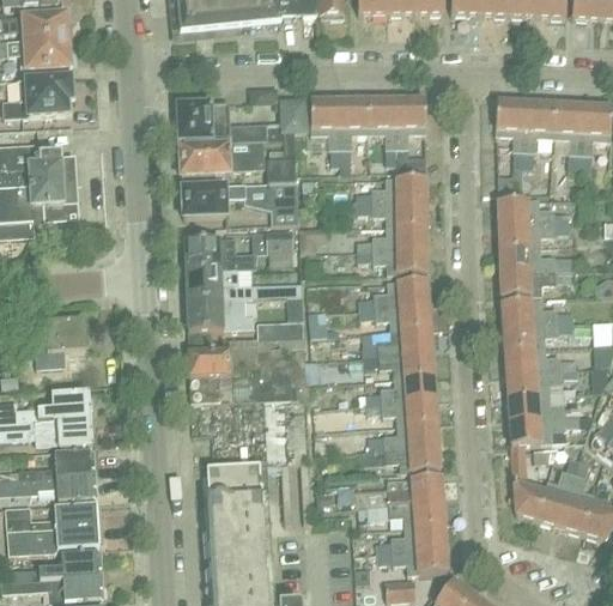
[(176,0),(180,32),(280,22),(280,16),(295,14),(293,0),(176,0)]
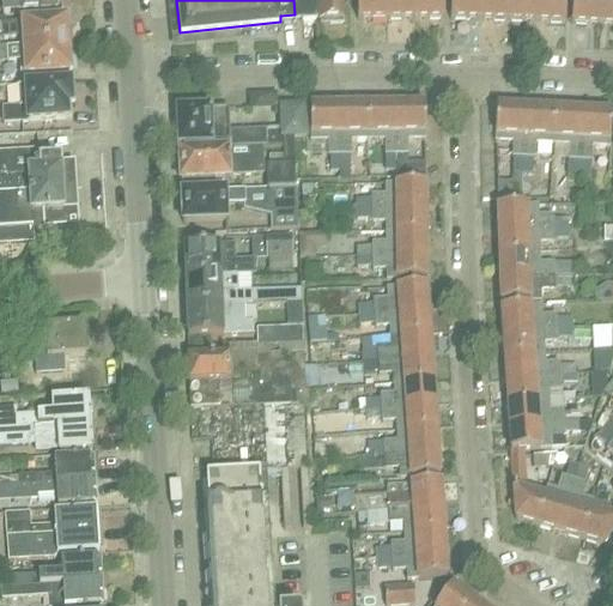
[(293,0),(295,14),(307,14),(305,0),(293,0)]
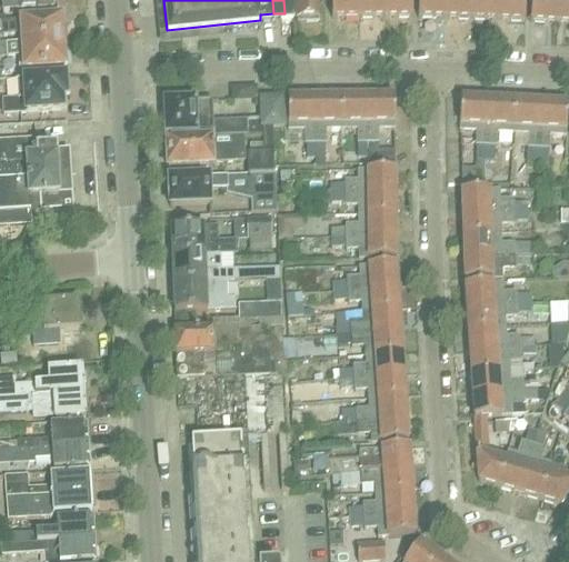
[(296,13),(295,0),(283,0),(285,13),(296,13)]
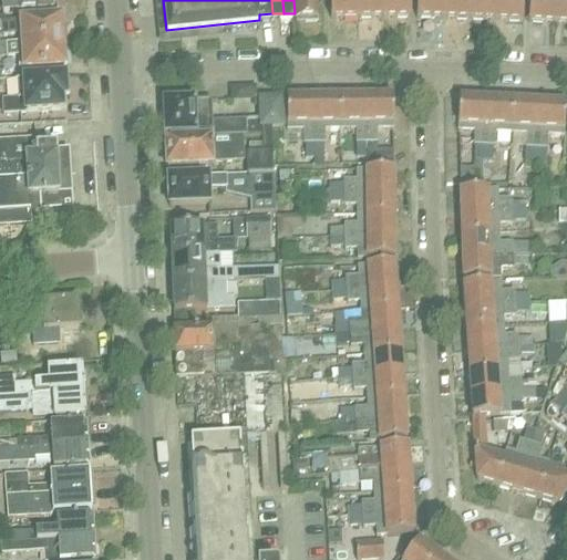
[(294,0),(295,13),(305,12),(305,17),(317,16),(317,12),(318,12),(317,0),(294,0)]
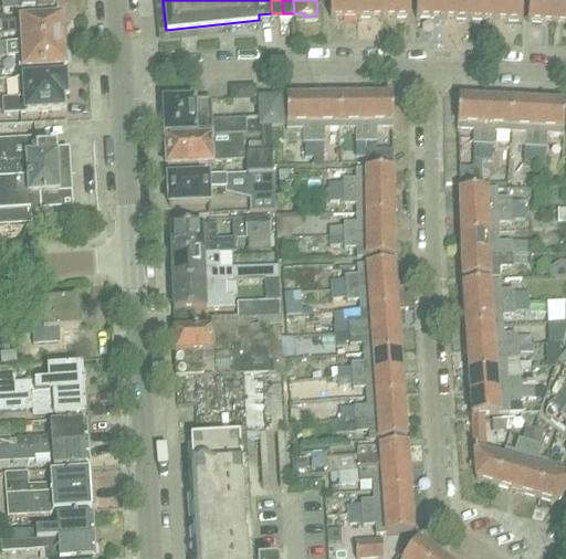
[(329,0),(329,12),(353,12),(352,0),(329,0)]
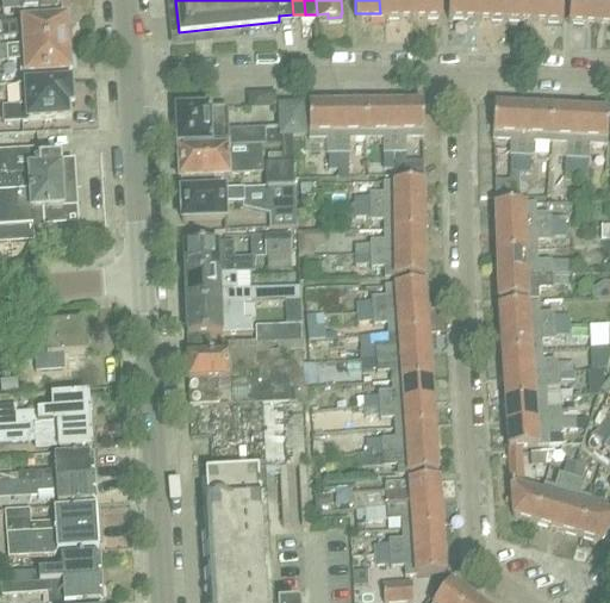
[(379,0),(380,13),(412,13),(412,0),(379,0)]
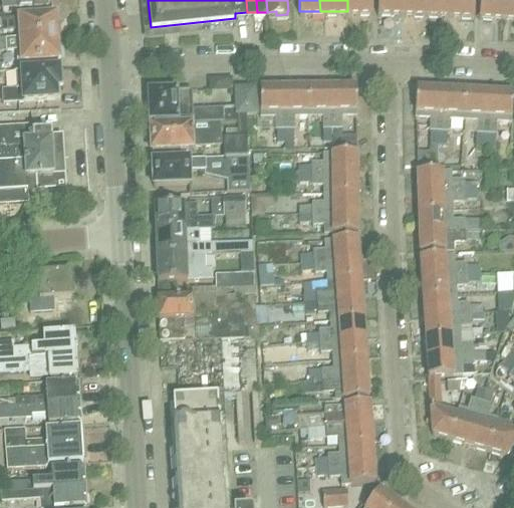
[(347,0),(347,11),(371,11),(371,0),(347,0)]
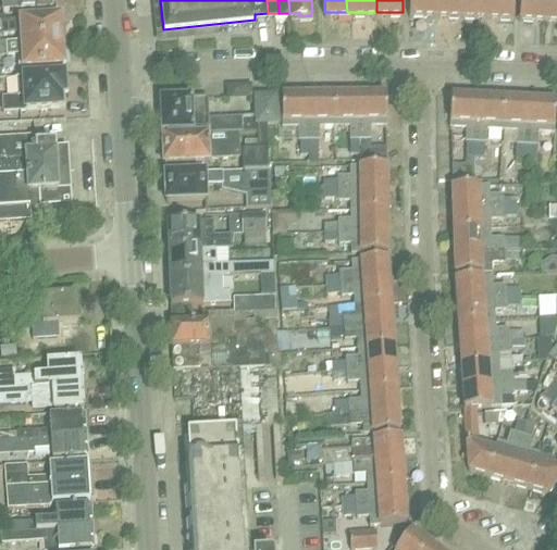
[(435,13),(435,0),(409,0),(409,12),(435,13)]
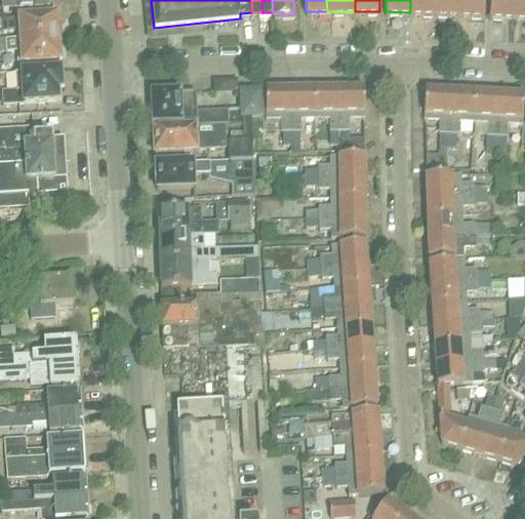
[(410,0),(410,12),(435,13),(435,0),(410,0)]
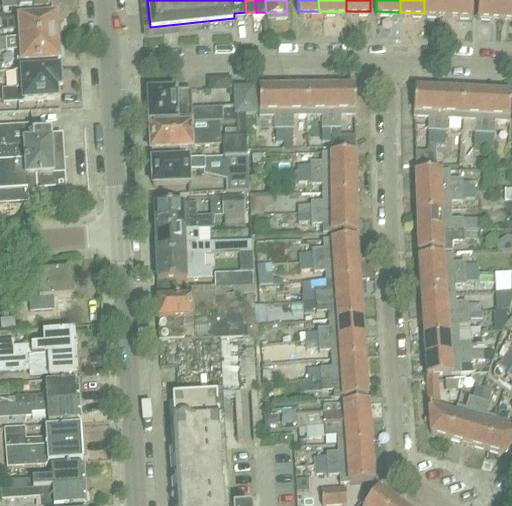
[(424,0),(424,13),(447,14),(448,0),(424,0)]
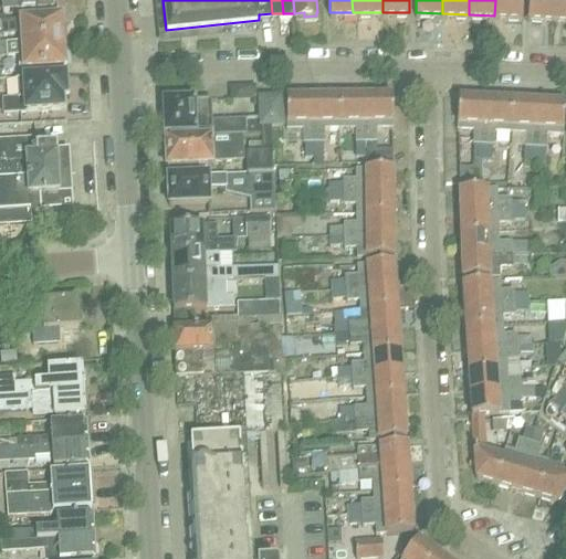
[(495,0),(494,16),(521,16),(521,0),(495,0)]
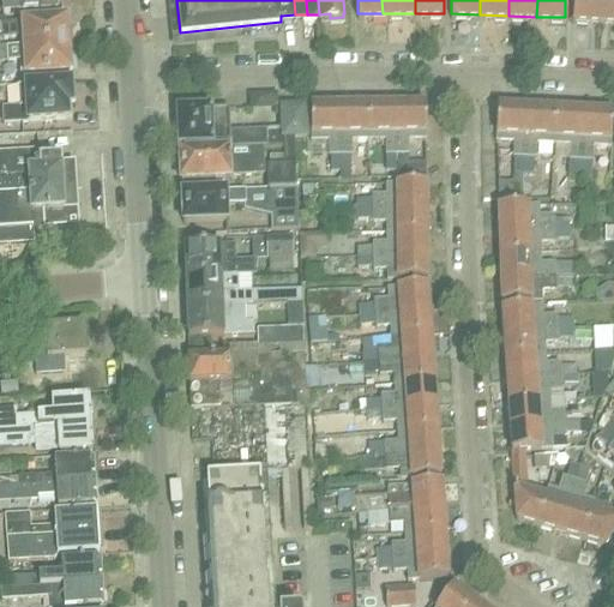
[(572,0),(571,18),(600,19),(601,0),(572,0)]
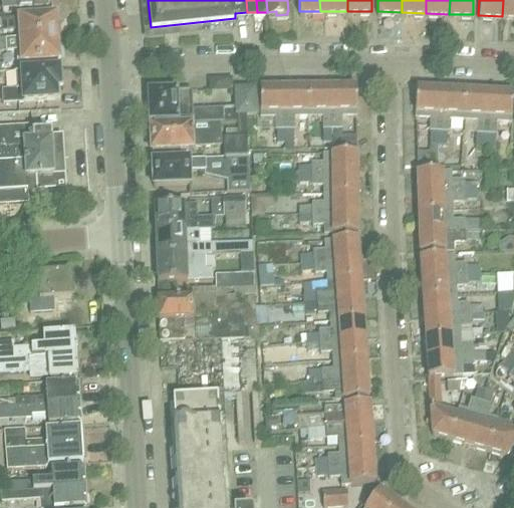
[(503,0),(502,16),(513,17),(513,0),(503,0)]
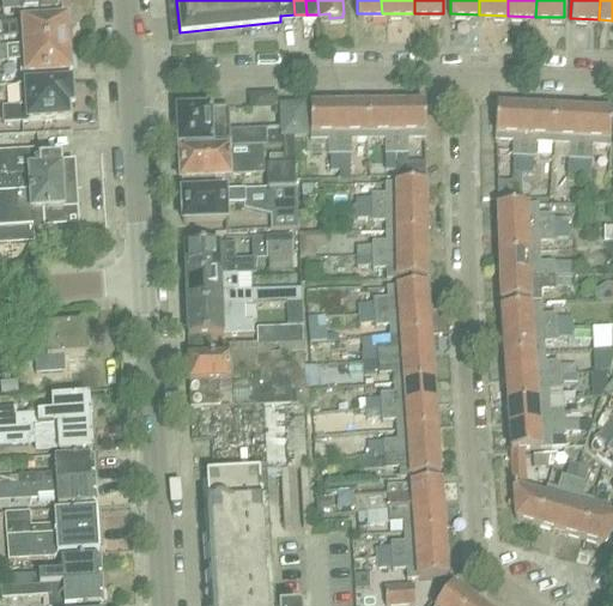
[(2,31),(20,31),(20,40),(22,41),(67,38),(67,36),(70,36),(68,22),(66,23),(65,14),(19,17),(19,16),(1,16),(2,31)]
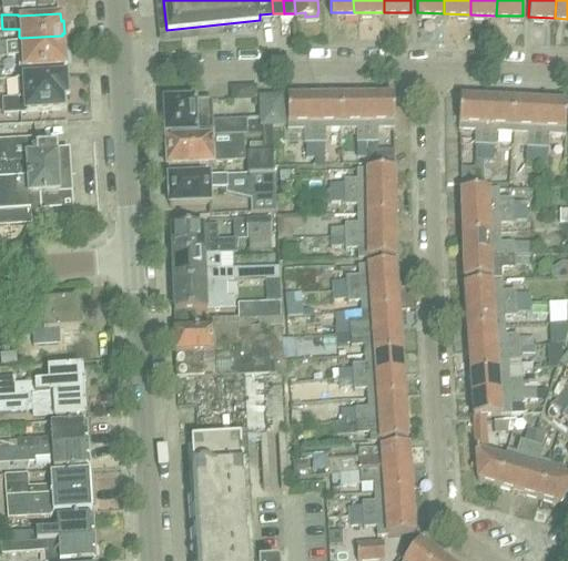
[(20,38),(19,37),(0,38),(0,51),(20,50),(21,64),(63,62),(63,59),(67,59),(67,46),(63,47),(62,36),(20,38)]
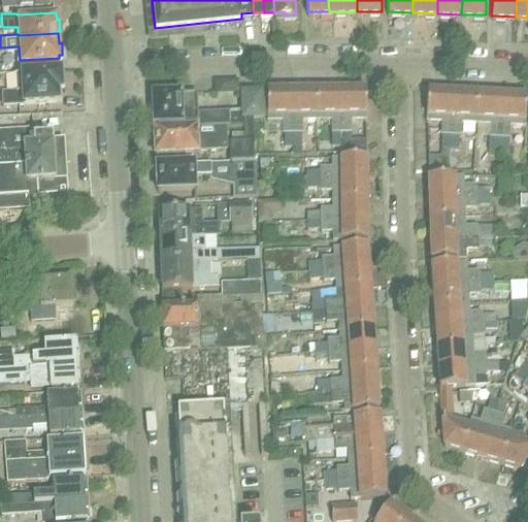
[(60,67),(21,69),(15,69),(17,85),(1,86),(2,100),(61,97),(61,86),(61,82),(64,82),(63,69),(60,69),(60,67)]
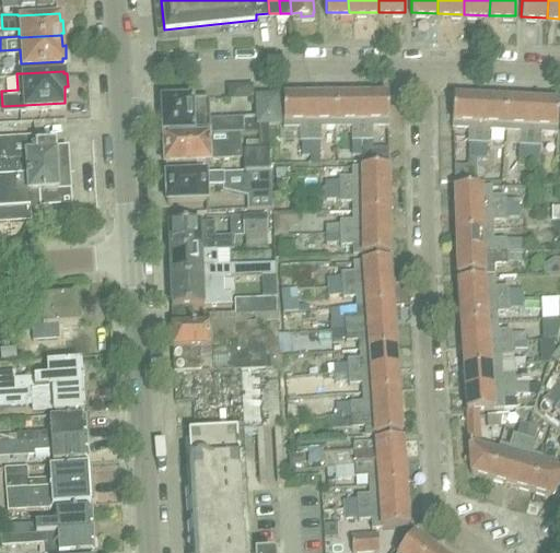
[(361,137),(361,151),(362,157),(386,156),(386,143),(373,143),(373,137),(373,122),(388,122),(388,116),(387,91),(362,92),(362,137),(361,137)]
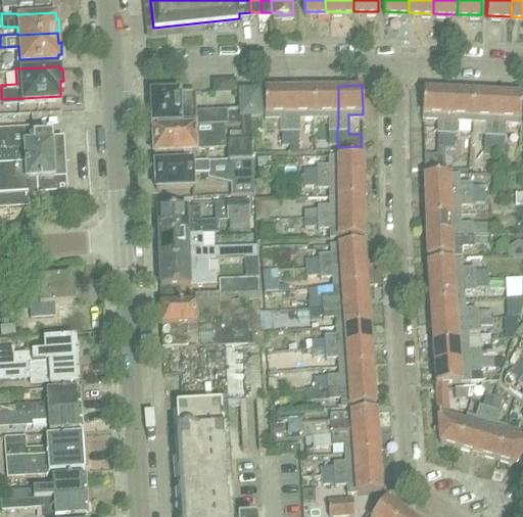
[(259,95),(259,86),(239,87),(240,107),(240,113),(241,113),(250,113),(260,113),(259,95)]
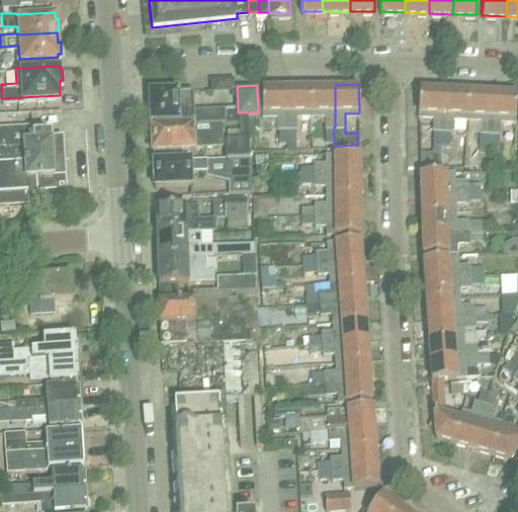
[(286,147),(286,139),(286,85),(262,85),(262,114),(275,114),(275,126),(277,126),(277,147),(286,147)]
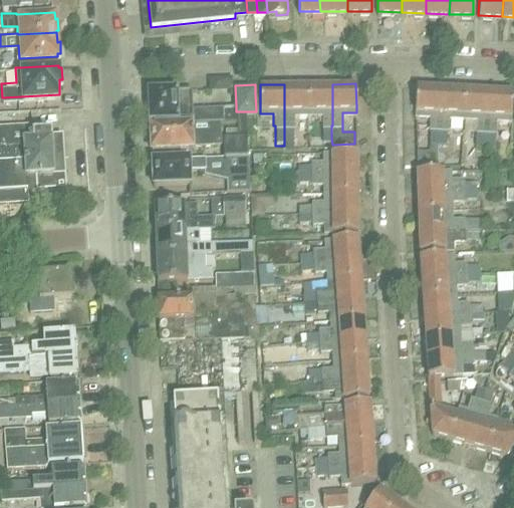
[(308,112),(308,84),(284,84),(284,138),(294,138),(294,125),(295,125),(295,112),(308,112)]
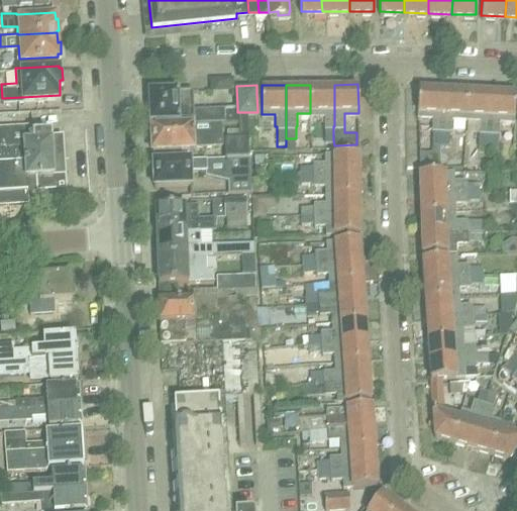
[(334,126),(334,85),(310,85),(310,113),(322,113),(322,126),(323,126),(324,139),(333,139),(333,126),(334,126)]
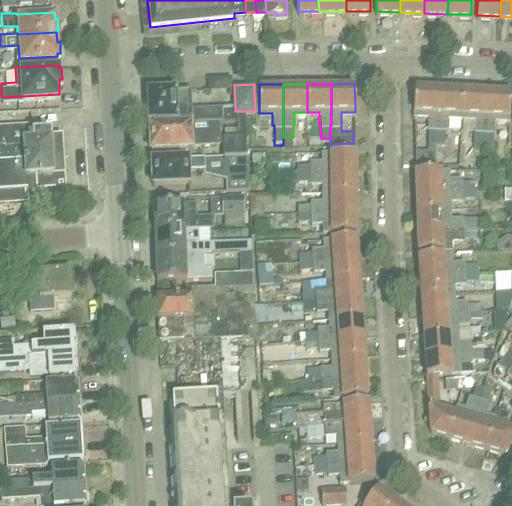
[(425,126),(428,127),(436,127),(437,109),(438,87),(414,85),(413,114),(426,115),(425,126)]
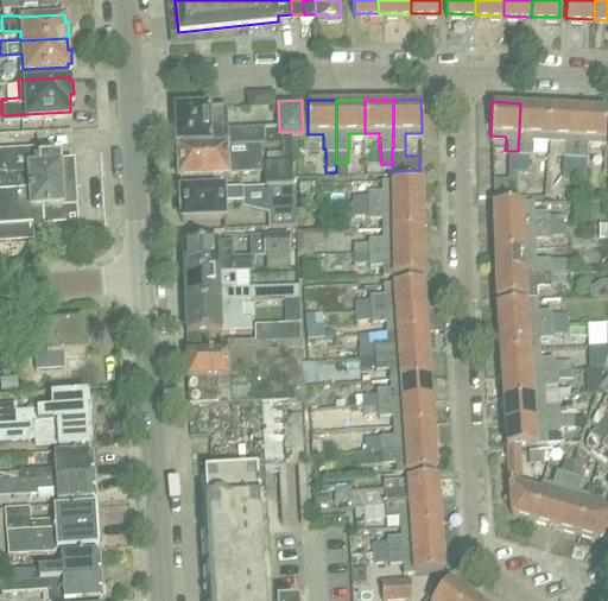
[(176,105),(177,138),(228,135),(228,140),(261,139),(280,139),(279,132),(279,125),(264,125),(264,122),(227,125),(226,102),(176,105)]
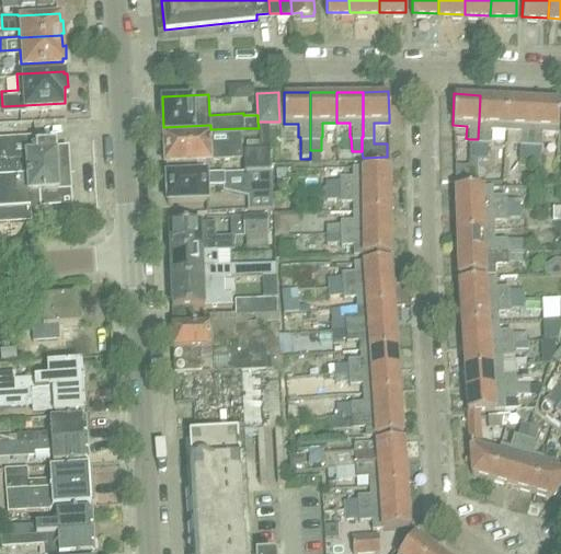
[(491,127),(505,127),(505,120),(506,96),(480,95),(479,119),(478,139),(489,140),(490,140),(491,127)]
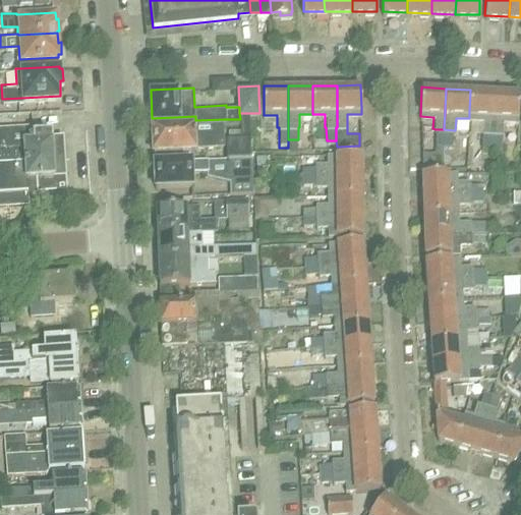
[(493,131),(494,113),(495,91),(470,90),(469,112),(469,118),(481,119),(480,131),(482,131),(493,131)]
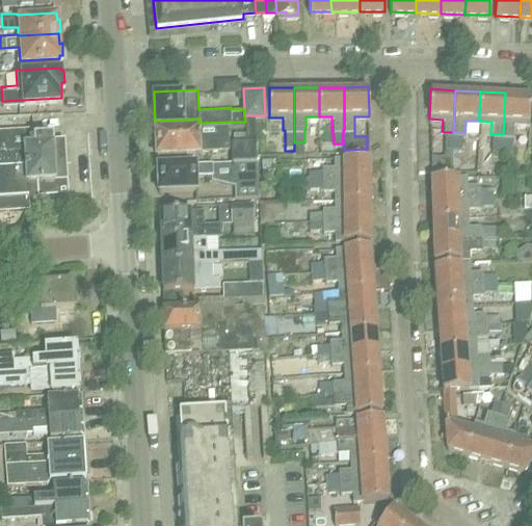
[(514,123),(529,124),(530,94),(505,93),(504,115),(503,134),(513,135),(514,123)]
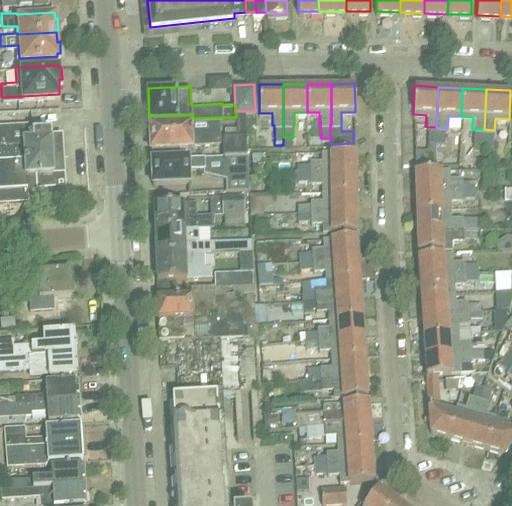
[(245,111),(236,111),(235,111),(236,117),(237,133),(222,134),(223,153),(247,151),(245,111)]
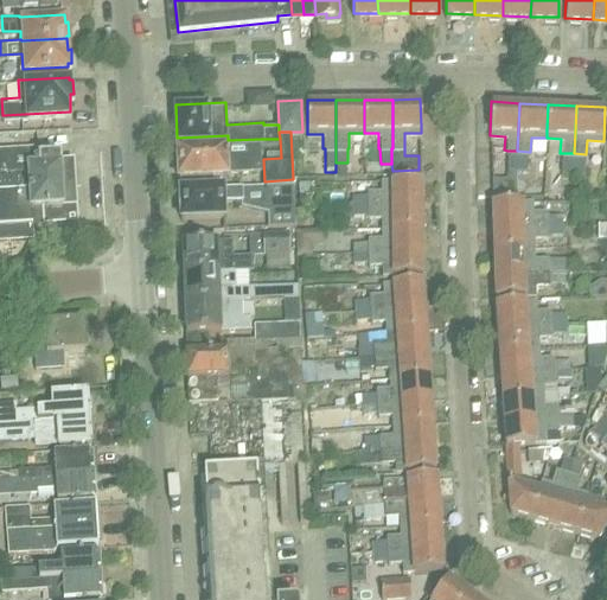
[(224,140),(224,142),(178,144),(179,174),(225,172),(225,168),(261,166),(261,139),(228,140),(224,140)]
